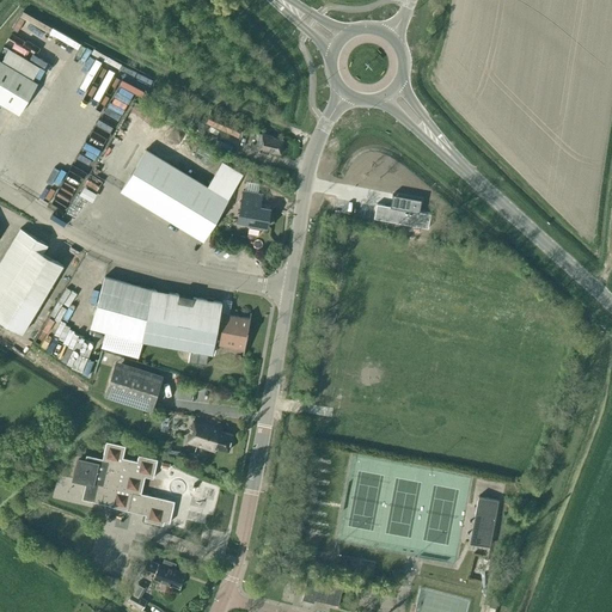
[(0,103),(19,115),(37,84),(0,61),(0,103)]
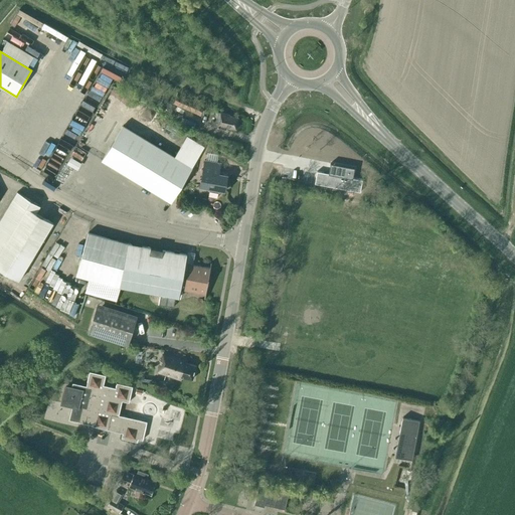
[(203,104),(177,93),(173,102),(199,114),(203,104)]
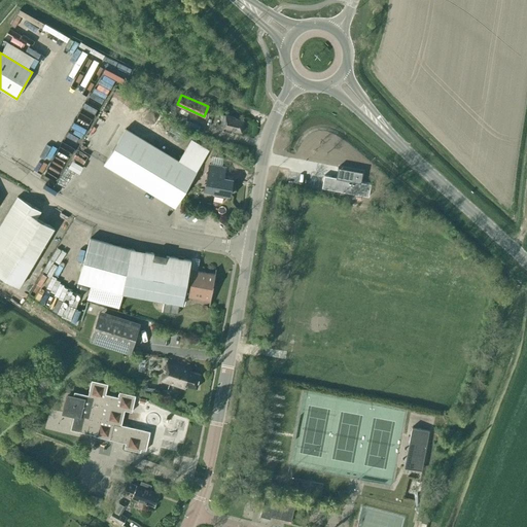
[(219,129),(232,132),(232,130),(241,132),(244,120),(235,118),(235,117),(222,114),(219,129)]
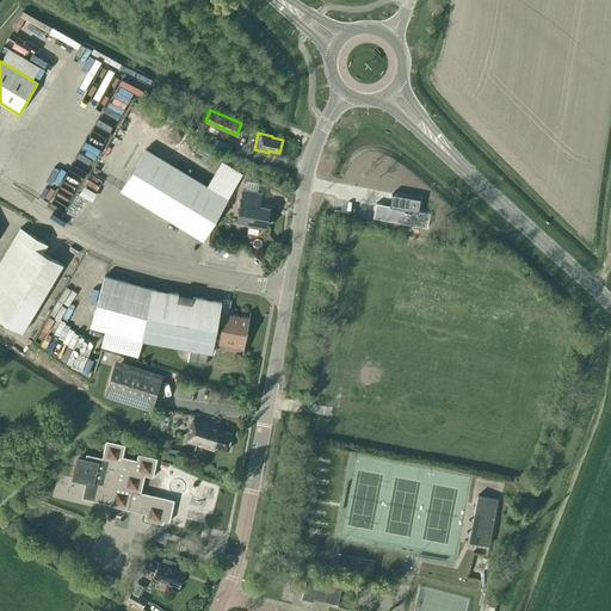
[(203,240),(228,198),(242,174),(222,161),(207,186),(146,149),(121,190),(203,240)]
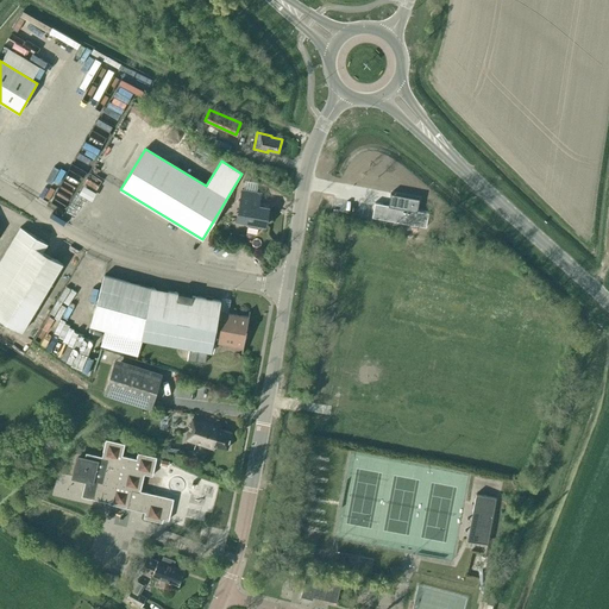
[(92,200),(96,193),(85,186),(81,193),(92,200)]
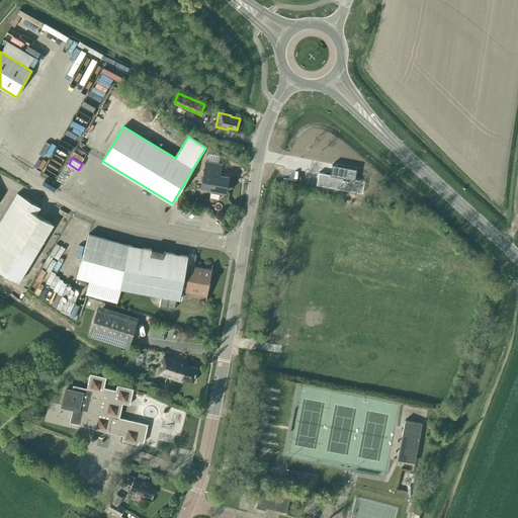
[(205,161),(200,187),(211,189),(211,191),(219,193),(220,190),(226,192),(229,176),(217,174),(219,163),(205,161)]
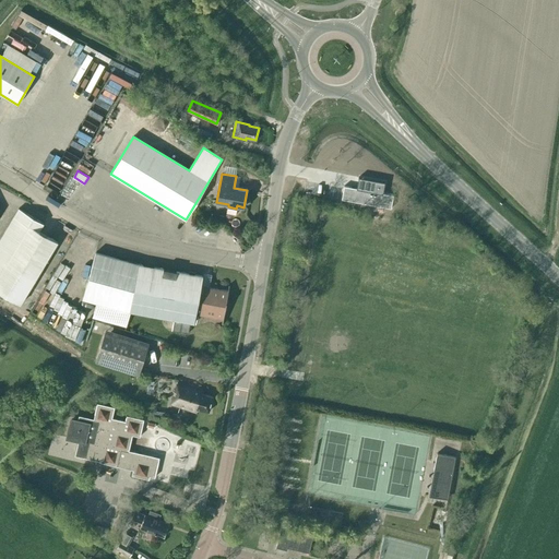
[(383,193),(385,182),(358,177),(358,179),(359,179),(357,187),(356,188),(344,186),(342,199),(391,209),(393,195),(383,193)]
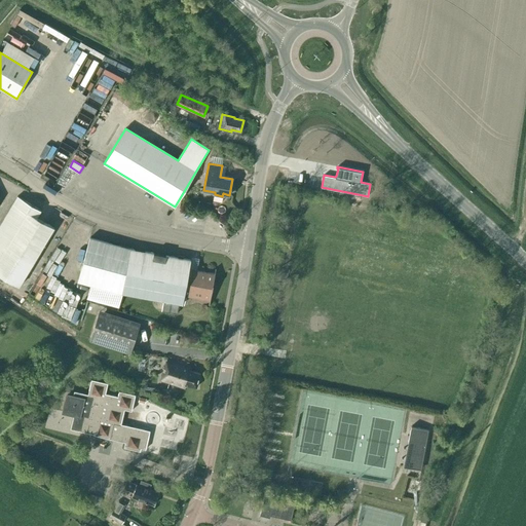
[(42,211),(19,197),(0,228),(0,274),(20,287),(53,228),(38,218),(42,211)]
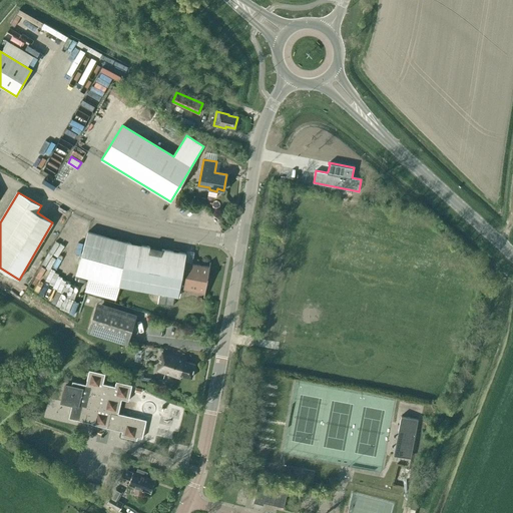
[(178,297),(179,288),(204,292),(203,298),(204,298),(210,262),(209,267),(184,263),(185,253),(126,242),(87,232),(76,275),(118,286),(159,294),(158,304),(173,306),(174,296),(178,297)]
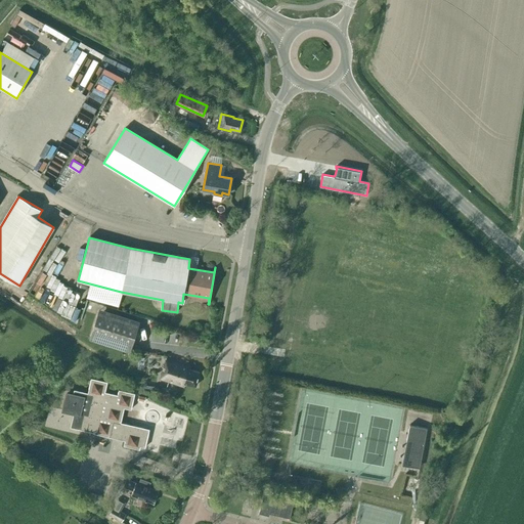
[(82,302),(85,298),(83,297),(73,317),(78,319),(86,304),(82,302)]
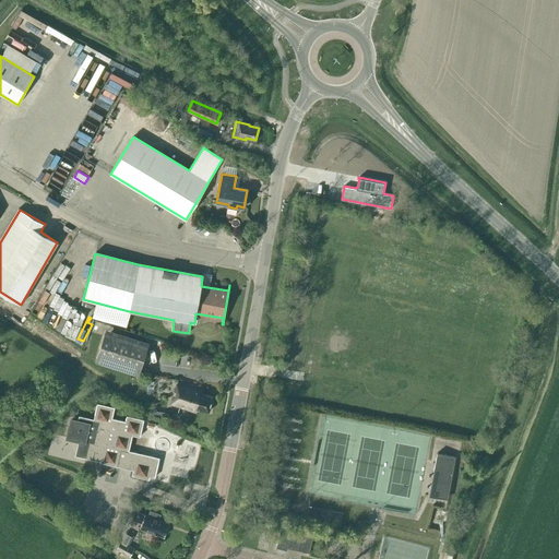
[(107,330),(105,337),(97,361),(138,373),(147,342),(107,330)]
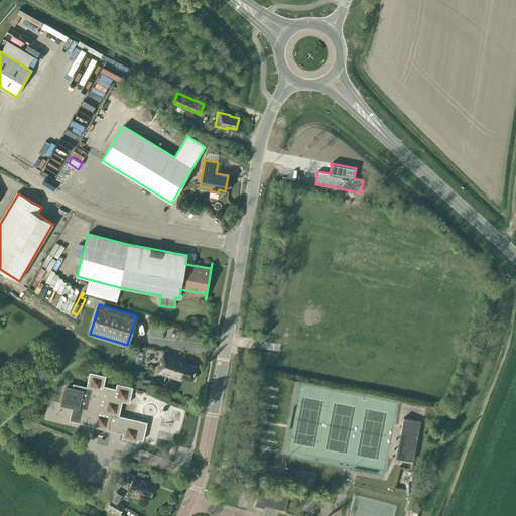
[(158,374),(181,381),(182,378),(191,381),(197,366),(185,363),(186,359),(164,352),(158,374)]
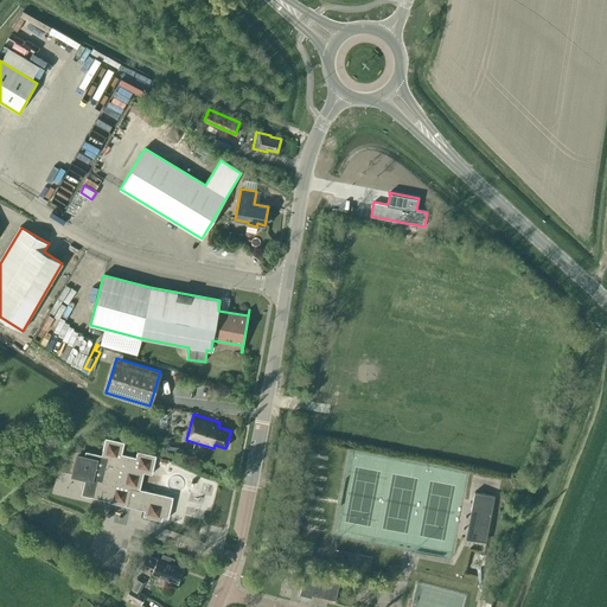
[(155,457),(138,452),(136,458),(121,455),(123,443),(106,439),(102,455),(85,452),(84,455),(76,453),(71,477),(84,479),(81,496),(93,498),(109,503),(145,511),(144,516),(163,521),(163,517),(168,518),(173,497),(139,490),(144,473),(152,474),(155,457)]
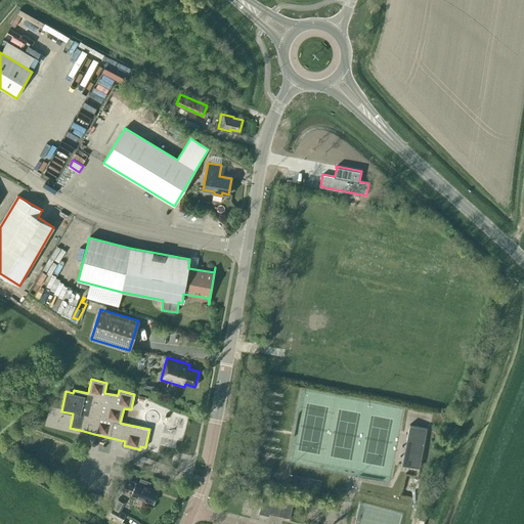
[(409,425),(406,438),(406,440),(411,441),(407,460),(417,462),(421,463),(427,429),(409,425)]
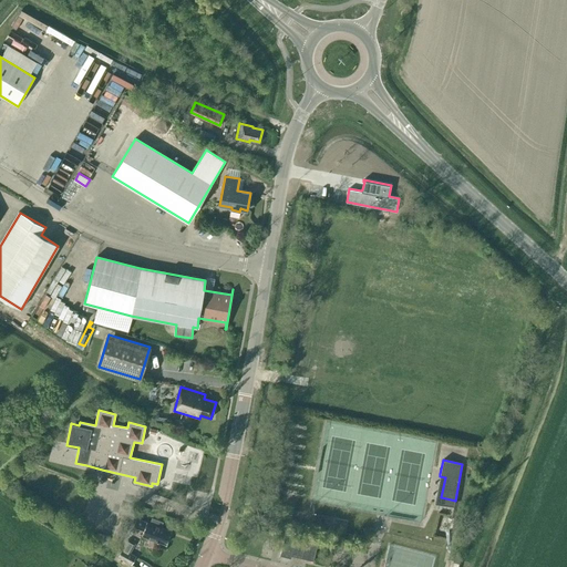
[(143,536),(166,544),(171,531),(161,527),(163,522),(152,518),(150,524),(136,519),(133,528),(144,532),(143,536)]
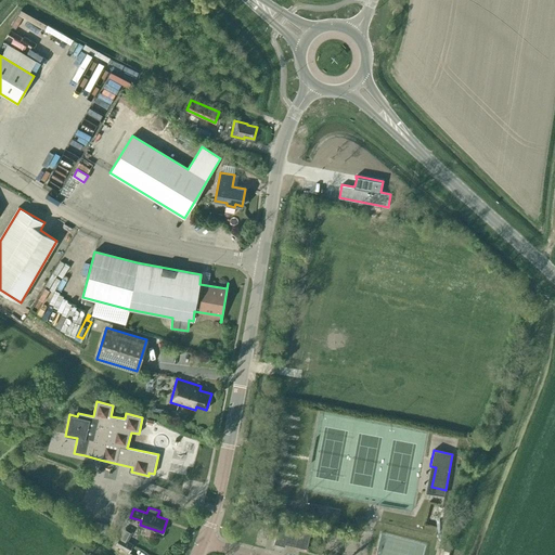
[(274,544),(285,546),(285,544),(306,549),(310,532),(288,527),(279,525),(274,544)]
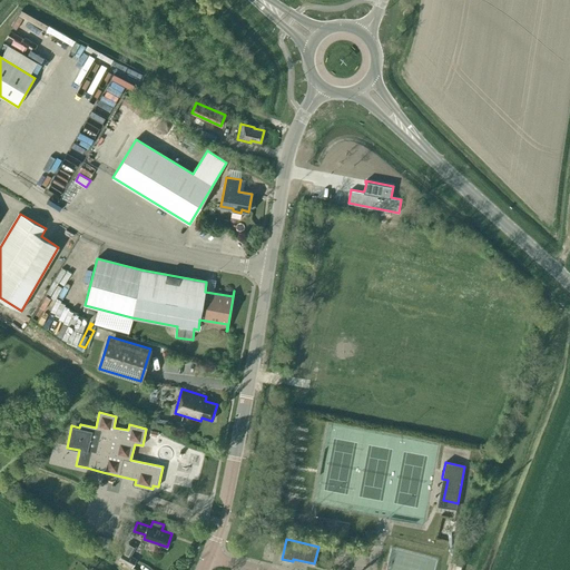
[(114,560),(130,569),(137,559),(131,556),(136,546),(128,541),(123,551),(120,549),(114,560)]
